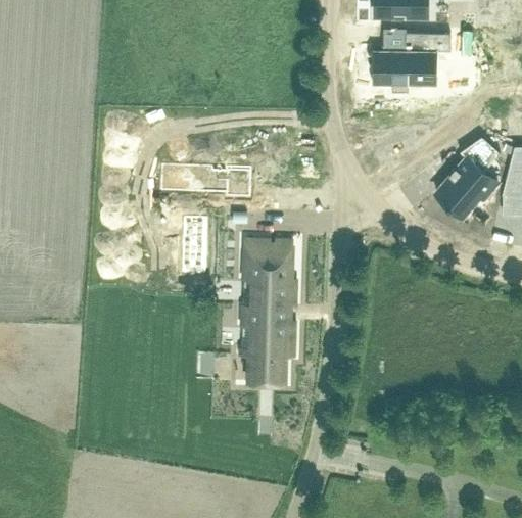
[(376,0),(377,17),(427,18),(427,0),(376,0)]
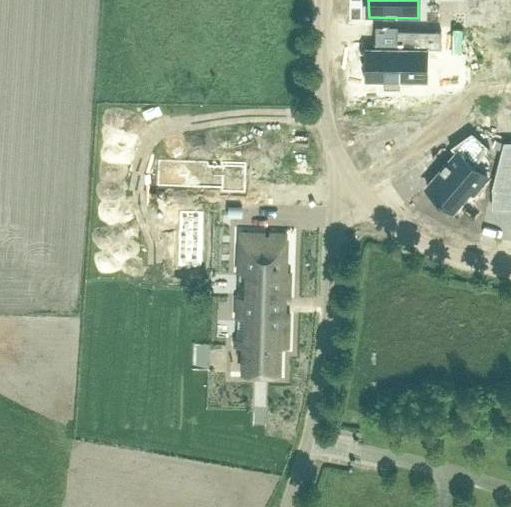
[(366,50),(366,82),(385,83),(385,91),(401,91),(401,83),(413,83),(414,67),(419,67),(419,51),(442,51),(442,34),(398,33),(397,51),(366,50)]
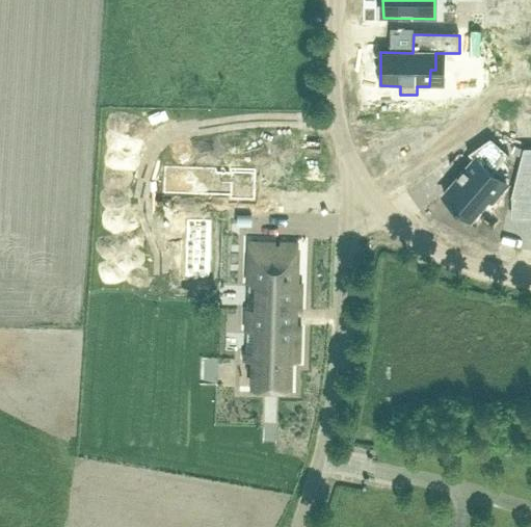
[(459,180),(445,196),(456,207),(455,208),(458,211),(459,210),(469,217),(485,198),(493,204),(507,187),(493,175),(509,156),(490,140),(469,156),(475,161),(467,172),(465,170),(457,179),(459,180)]
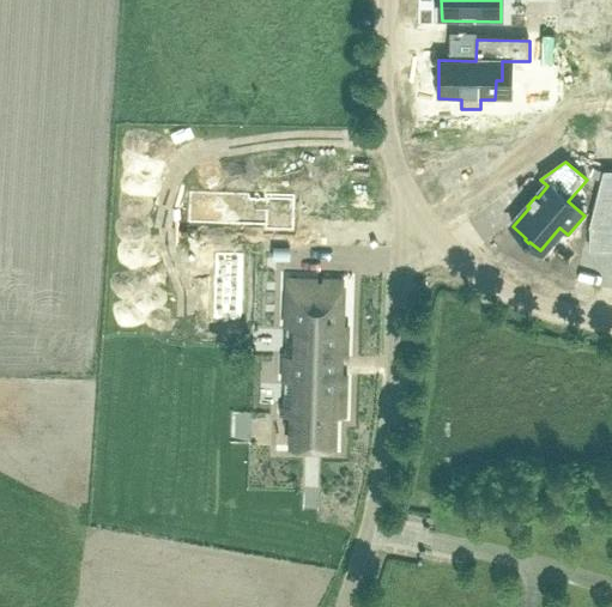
[(599,190),(604,173),(594,168),(591,183),(599,190)]
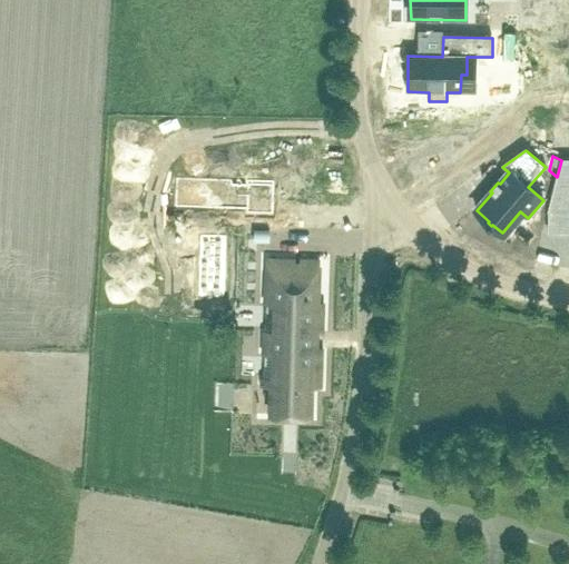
[(568,160),(561,160),(557,177),(548,213),(568,213),(568,160)]
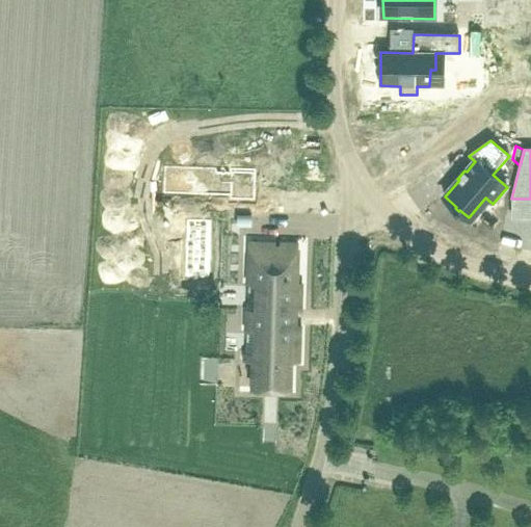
[(168,205),(259,208),(260,182),(237,181),(215,180),(193,179),(193,176),(169,175),(168,205)]
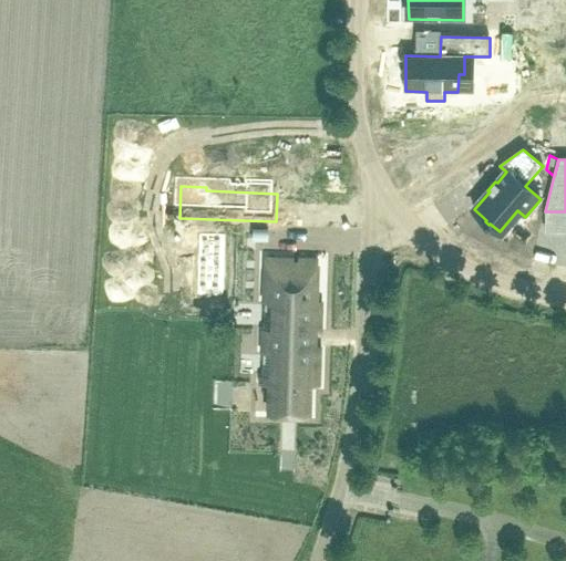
[(327,222),(315,217),(308,232),(320,237),(327,222)]
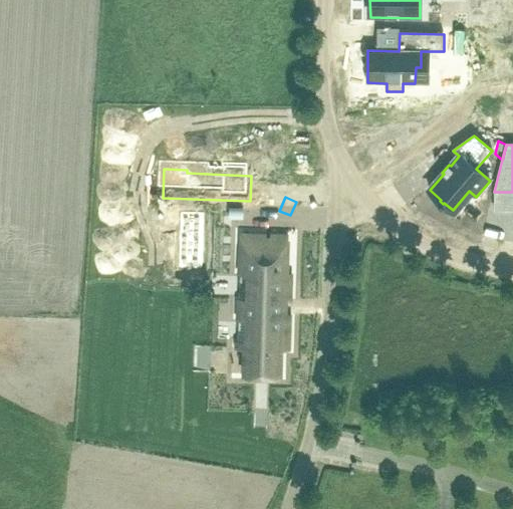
[(281,377),(281,350),(289,350),(290,316),(285,316),(286,301),(290,302),(291,276),(287,275),(288,238),(271,238),(271,241),(267,241),(267,237),(242,237),(242,254),(241,254),(240,277),(240,300),(239,300),(239,322),(238,342),(238,349),(245,350),(254,350),(254,377),(281,377)]
